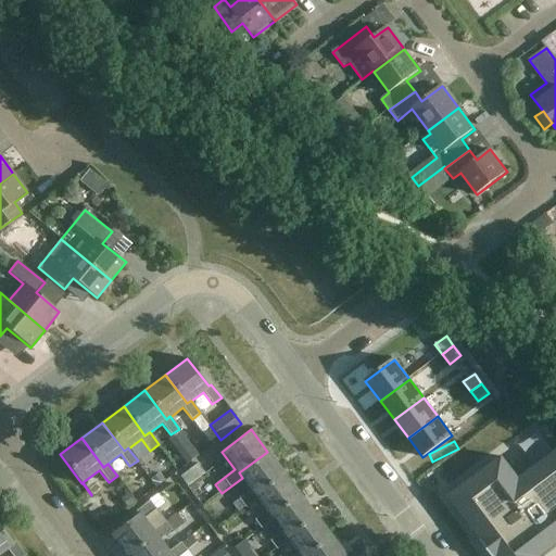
[(283,472),(267,452),(239,472),(242,478),(251,490),(232,504),(239,513),(257,498),(254,494),(283,472)]
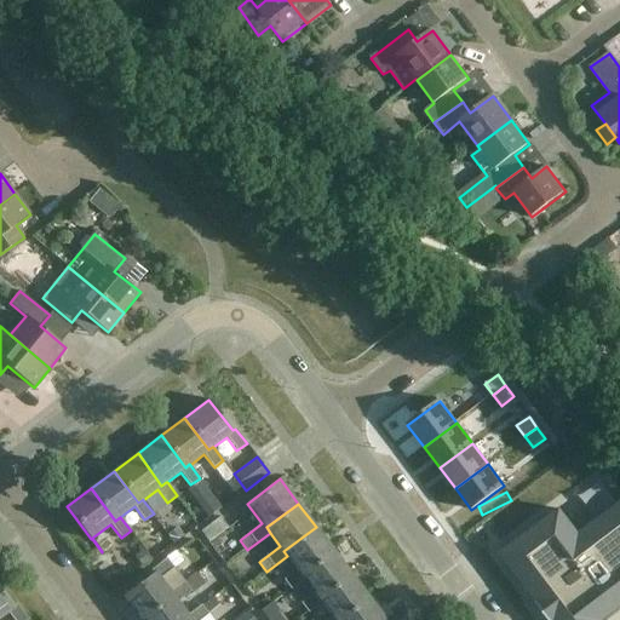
[(560,510),(501,555),(538,601),(535,603),(547,619),(604,619),(619,608),(619,504),(579,535),(560,510)]
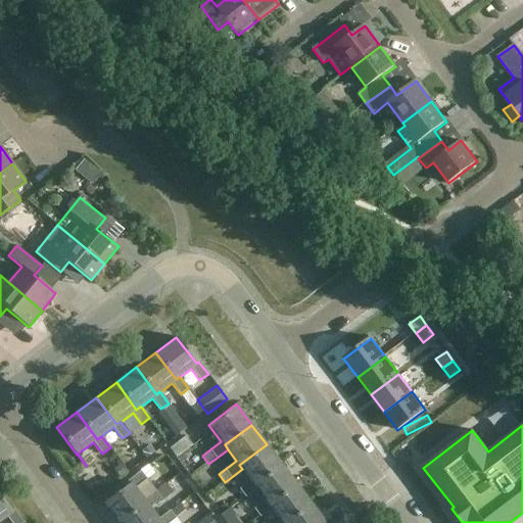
[(185,435),(175,444),(169,448),(176,458),(192,444),(185,435)]
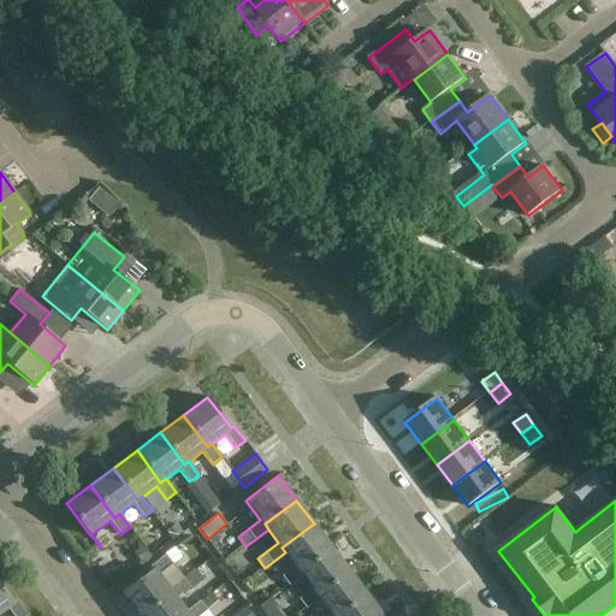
[(300,570),(331,546),(314,523),(282,548),(285,552),(296,566),(282,576),(289,586),(303,575),(300,570)]
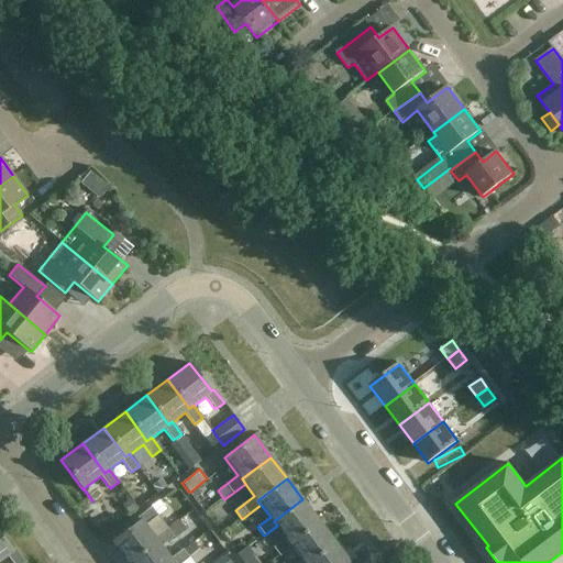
[(319,521),(302,499),(274,521),(277,526),(286,538),(274,548),(274,549),(267,553),(273,561),(279,555),(279,556),(293,547),(289,543),(319,521)]
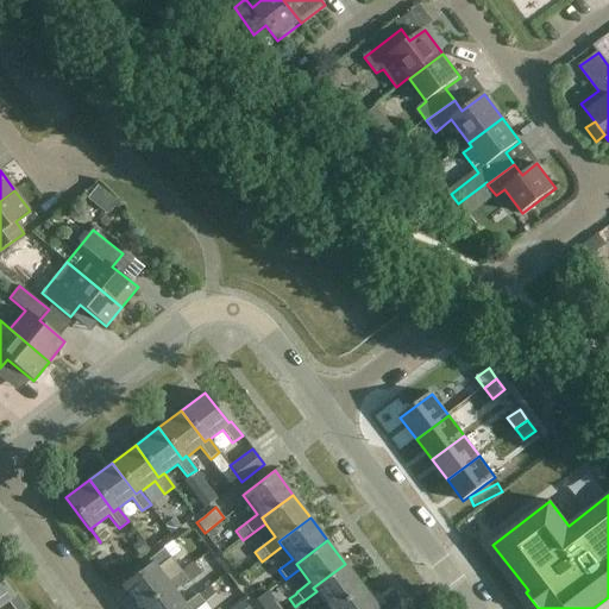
[(121,586),(138,608),(139,608),(171,585),(168,582),(158,567),(170,558),(164,550),(149,560),(151,563),(121,586)]
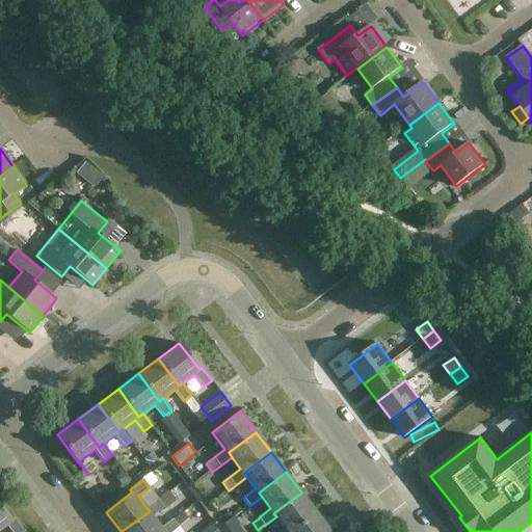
[(150,511),(122,531),(163,531),(161,528),(153,516),(164,508),(164,509),(176,501),(168,491),(147,508),(150,511)]
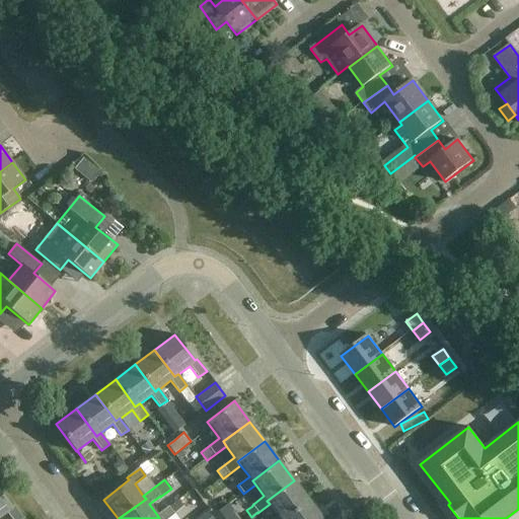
[(282,518),(308,500),(294,480),(267,501),(270,504),(279,516),(274,518),(282,518)]
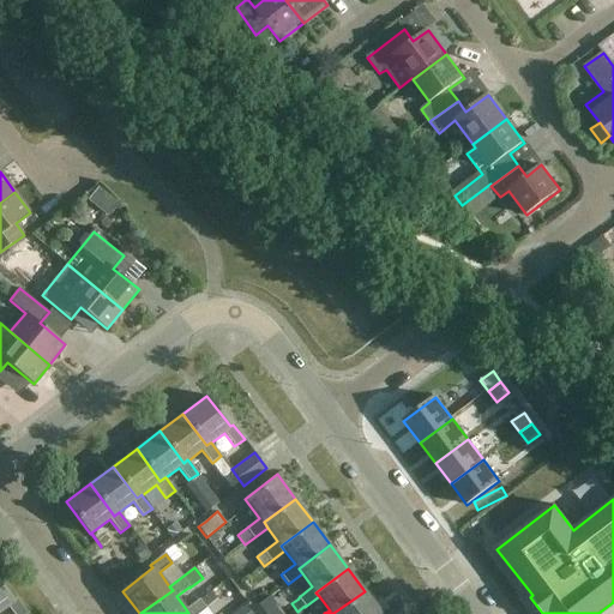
[(0,583),(0,613),(8,607),(13,613),(25,613),(28,613),(17,597),(13,601),(0,583)]
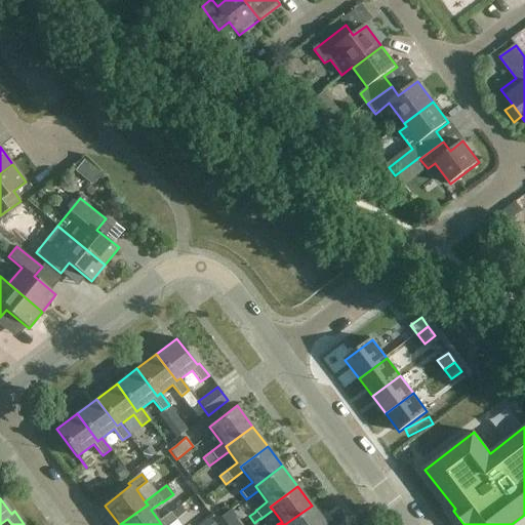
[(326,524),(312,506),(285,524),(326,524)]
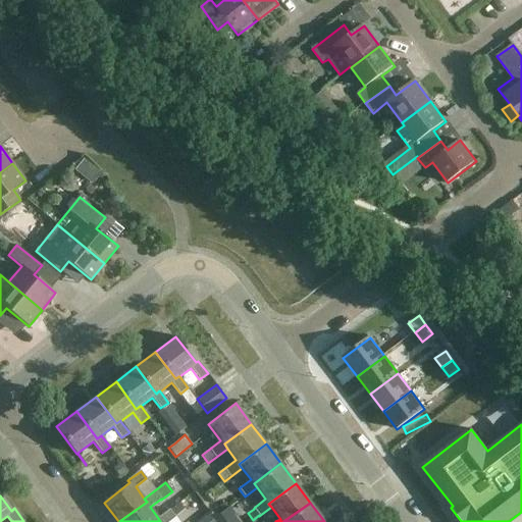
[(227,521),(251,521),(237,507),(224,518),(227,521)]
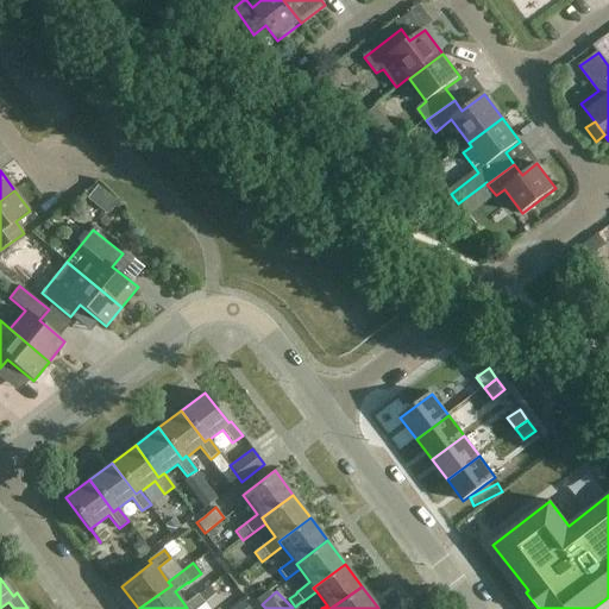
[(198,608),(205,604),(198,595),(184,604),(187,608),(198,608)]
